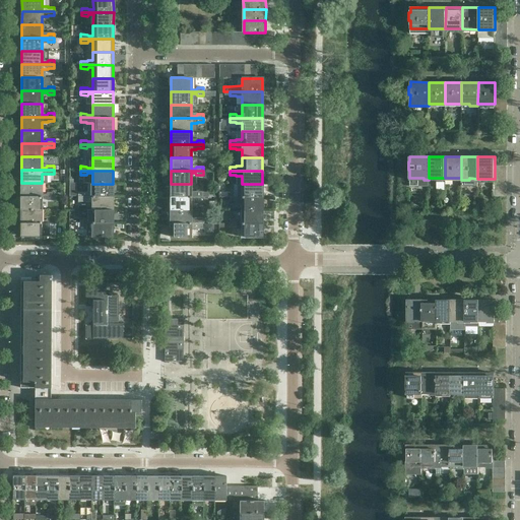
[(42,194),(42,183),(21,183),(21,196),(54,196),(54,192),(47,192),(46,194),(42,194)]
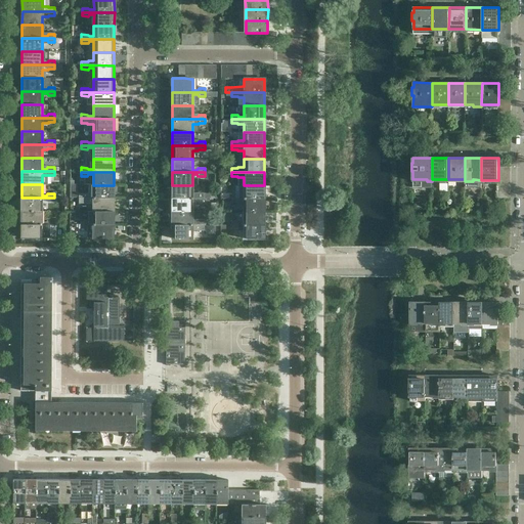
[(114,199),(114,185),(93,185),(93,193),(87,193),(87,194),(81,194),(81,198),(114,199)]
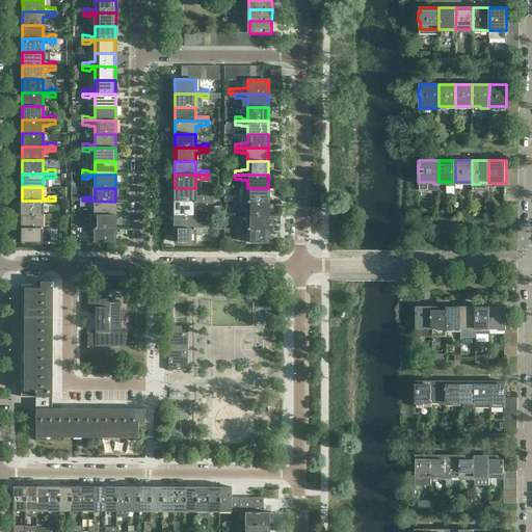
[(195,196),(195,188),(175,188),(175,202),(208,202),(213,202),(213,197),(202,197),(202,196),(195,196)]
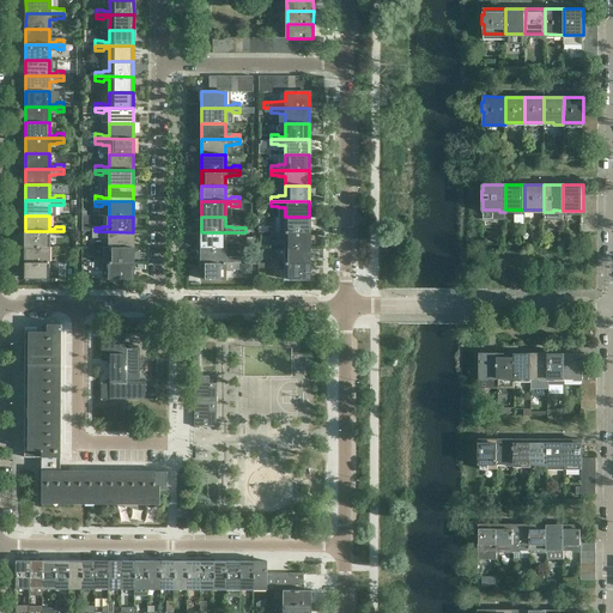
[(309,232),(309,217),(285,217),(285,226),(278,226),(278,228),(271,228),(271,232),(309,232)]
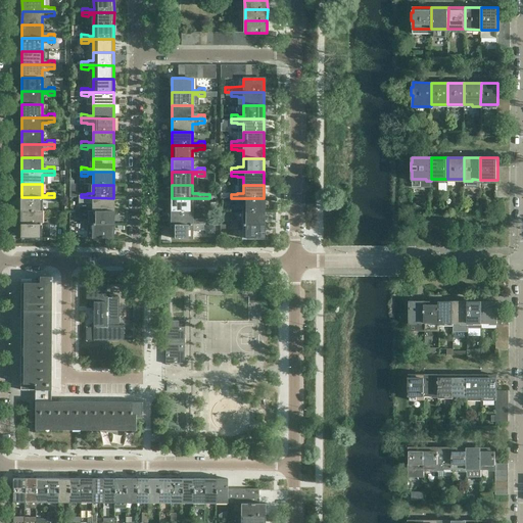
[(41,210),(42,199),(46,199),(47,201),(54,201),(54,197),(21,197),(21,210),(41,210)]
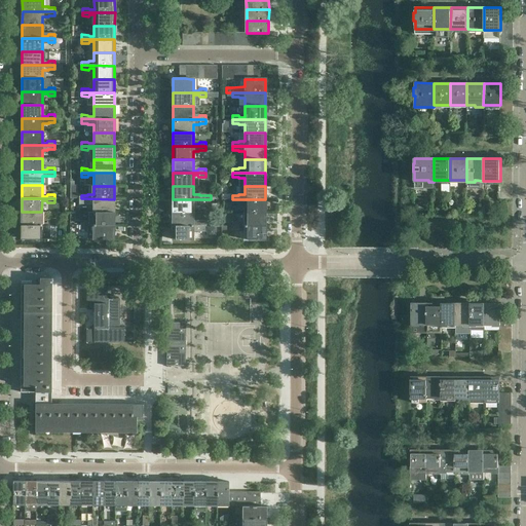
[(114,213),(114,199),(81,198),(81,203),(87,203),(88,201),(94,201),(94,213),(114,213)]
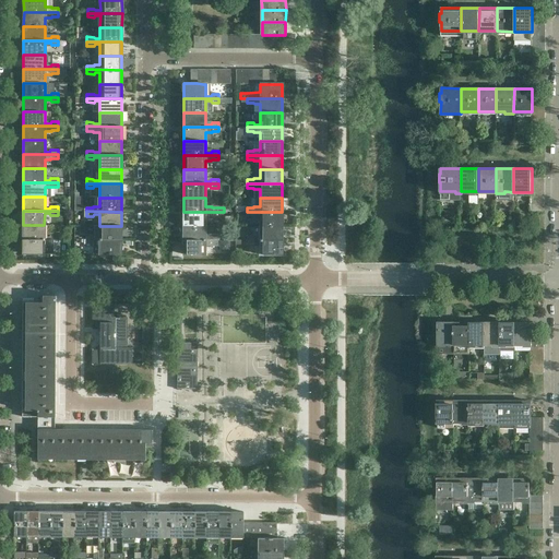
[(205,226),(205,214),(210,214),(211,216),(218,216),(218,212),(183,212),(183,226),(205,226)]
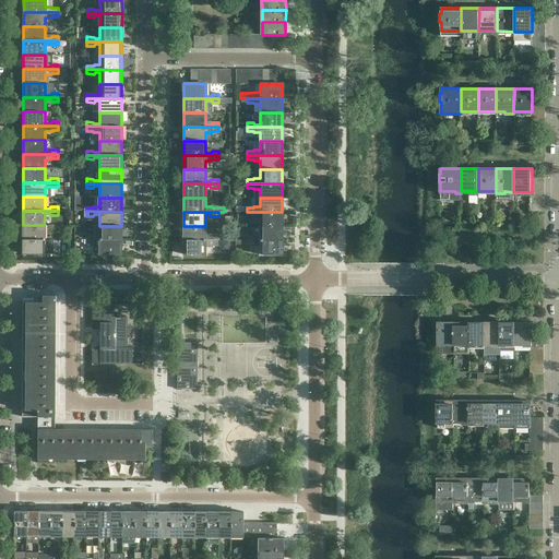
[(282,226),(282,212),(247,212),(247,216),(253,216),(254,214),(260,214),(260,226),(282,226)]
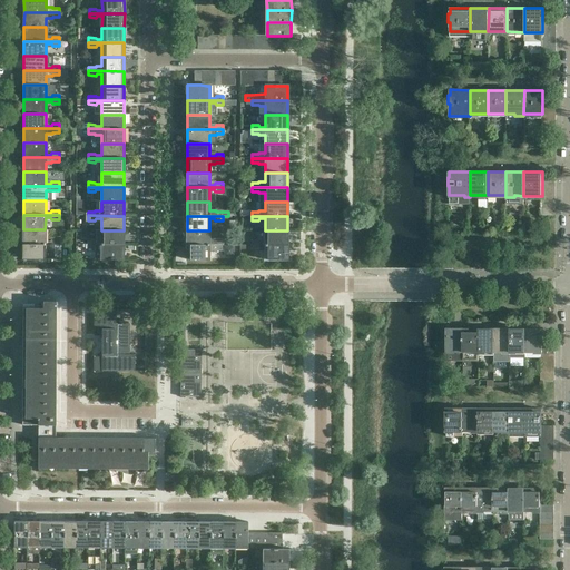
[(45,242),(45,229),(23,229),(22,244),(58,244),(58,239),(51,239),(50,242),(45,242)]
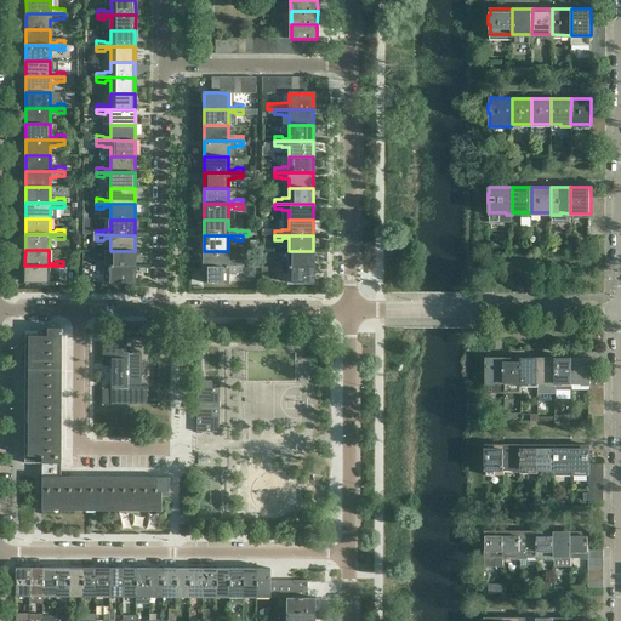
[(135,267),(135,251),(110,251),(110,263),(104,263),(103,262),(96,262),(96,267),(135,267)]
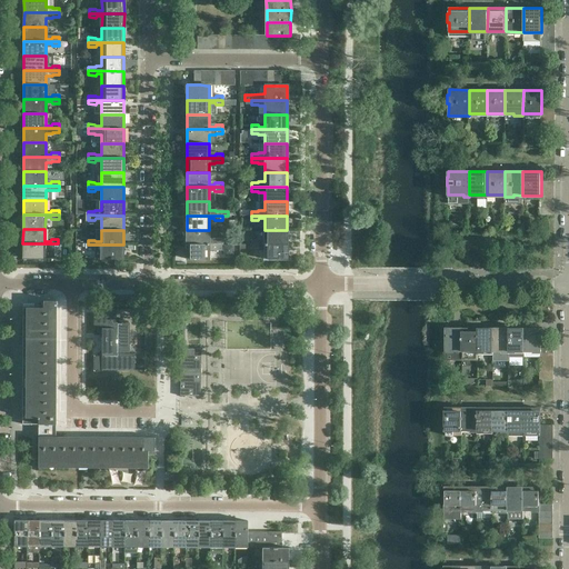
[(209,242),(209,230),(187,230),(187,245),(222,245),(222,240),(215,240),(213,242),(209,242)]
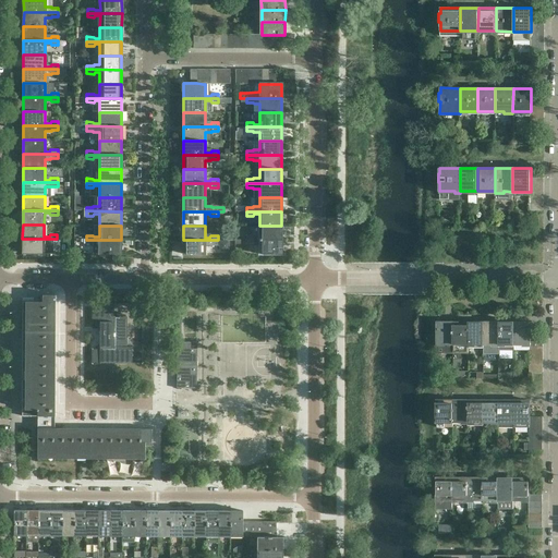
[(281,240),(281,226),(259,226),(259,238),(254,238),(253,235),(246,235),(246,240),(281,240)]
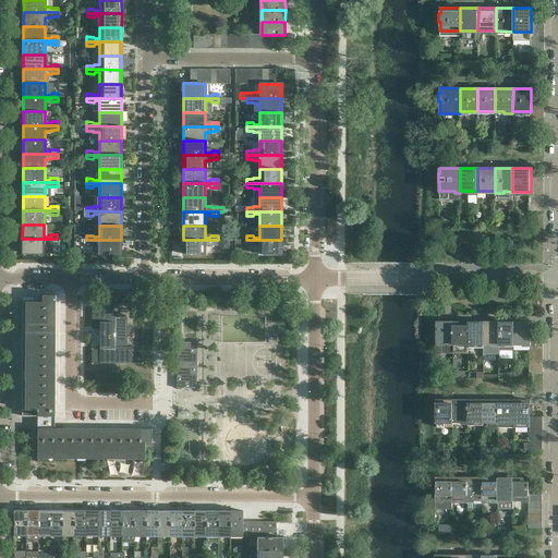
[(44,253),(44,244),(50,244),(50,243),(57,243),(57,242),(59,242),(59,244),(62,244),(62,239),(57,239),(22,239),(22,253),(44,253)]
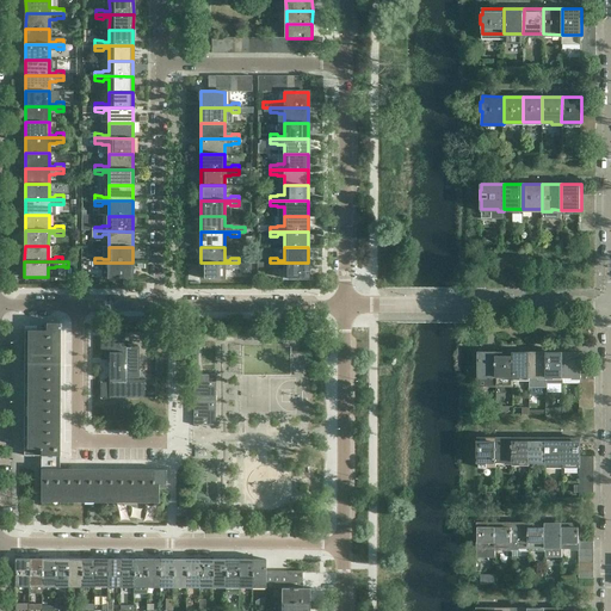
[(131,278),(133,263),(94,263),(93,266),(102,267),(103,265),(109,265),(107,278),(131,278)]
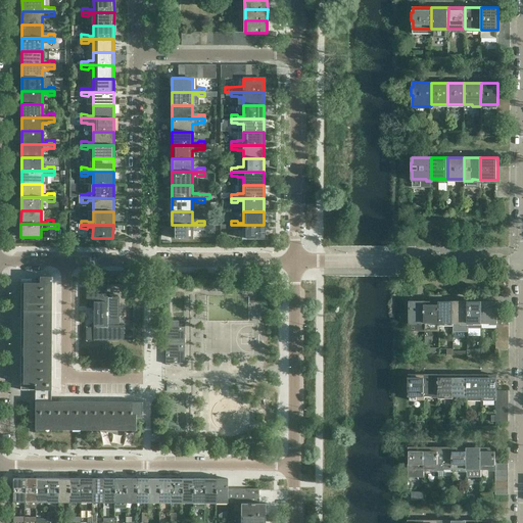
[(191,238),(192,230),(204,230),(204,225),(172,225),(171,238),(191,238)]
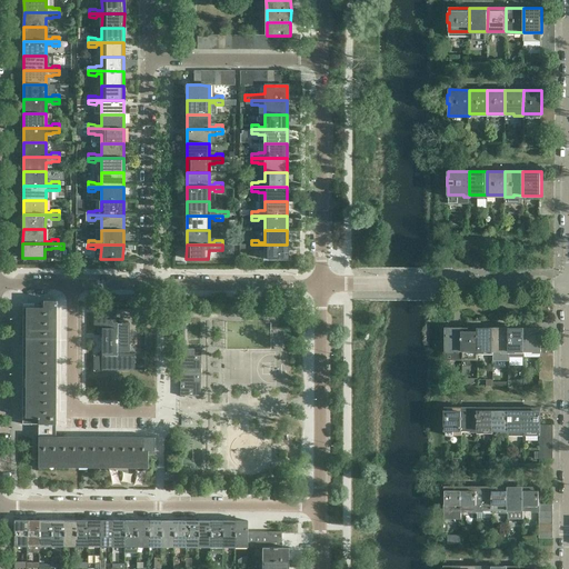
[(286,259),(287,245),(251,245),(251,249),(258,249),(259,247),(265,247),(263,259),(286,259)]
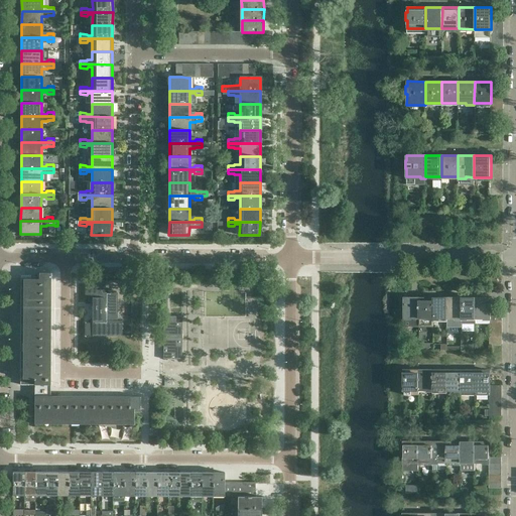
[(50,385),(50,273),(38,273),(38,279),(20,279),(20,385),(34,385),(50,385)]
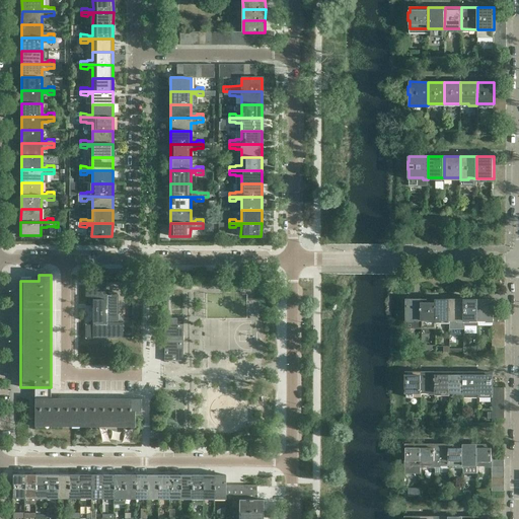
[(118,323),(118,295),(105,295),(105,283),(85,283),(85,306),(91,306),(91,305),(93,305),(93,309),(92,309),(92,323),(93,323),(93,325),(85,325),(85,338),(123,338),(123,323),(118,323)]
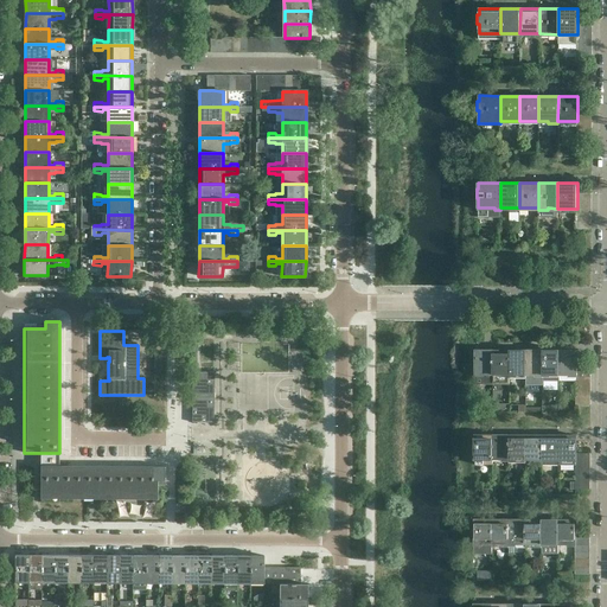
[(493,375),(493,351),(475,351),(475,375),(493,375)]
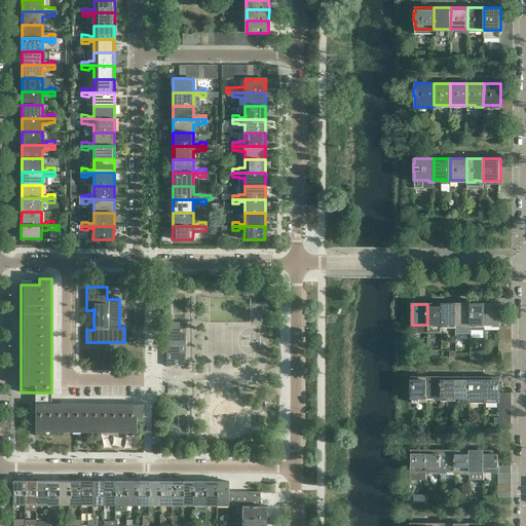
[(442,325),(442,304),(427,304),(427,325),(442,325)]
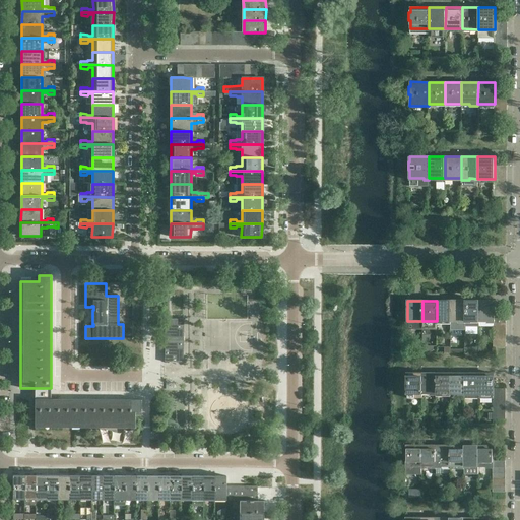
[(451,323),(451,321),(451,301),(437,301),(437,321),(437,323),(451,323)]
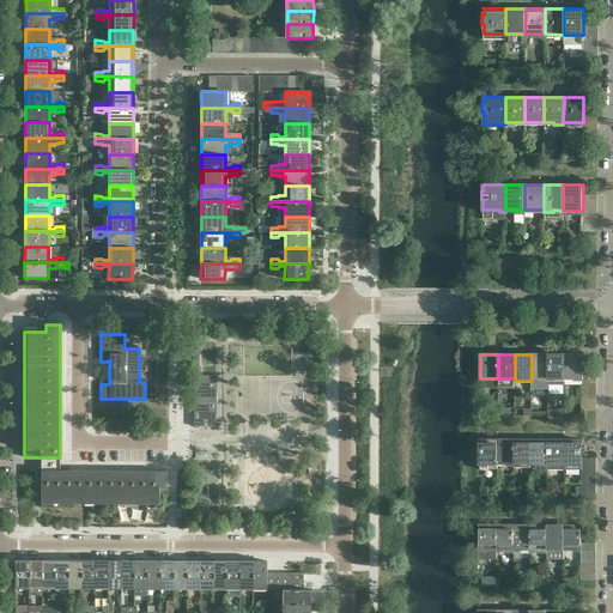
[(548,378),(548,354),(532,354),(532,378),(548,378)]
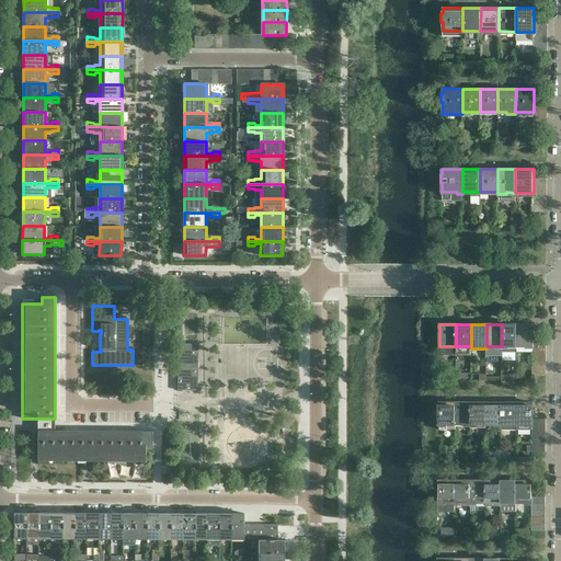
[(517,346),(517,324),(502,324),(502,346),(517,346)]
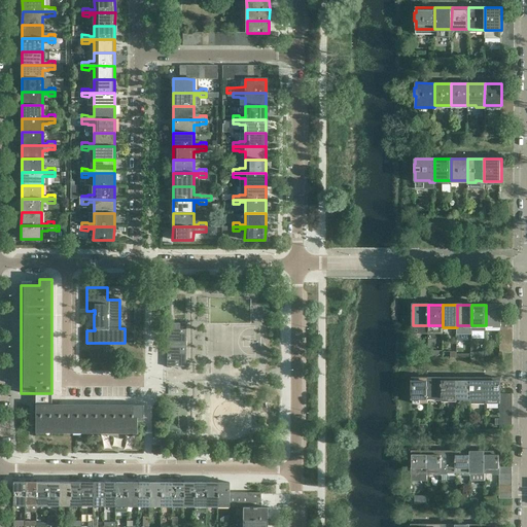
[(500,320),(500,305),(486,305),(486,325),(500,325),(500,326),(513,326),(513,320),(500,320)]
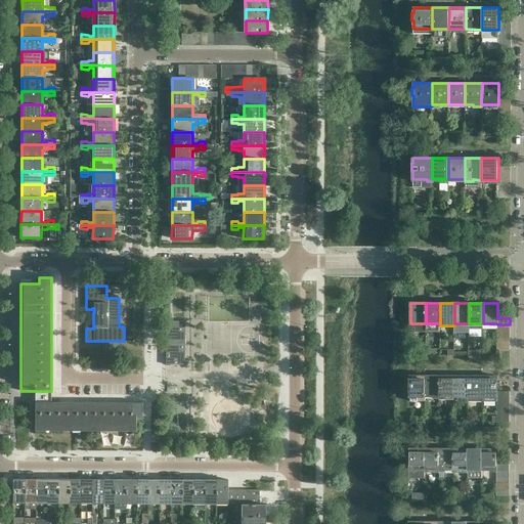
[(165,347),(165,364),(184,364),(184,326),(178,326),(178,322),(168,322),(165,322),(165,347)]
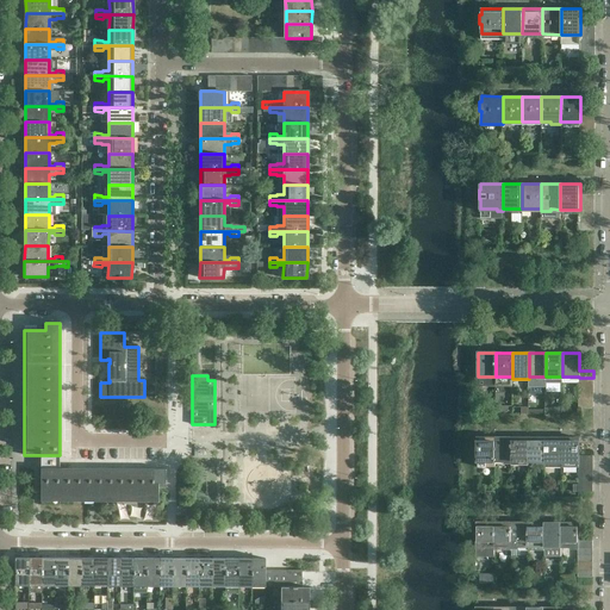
[(495,461),(495,437),(478,437),(478,461),(495,461)]
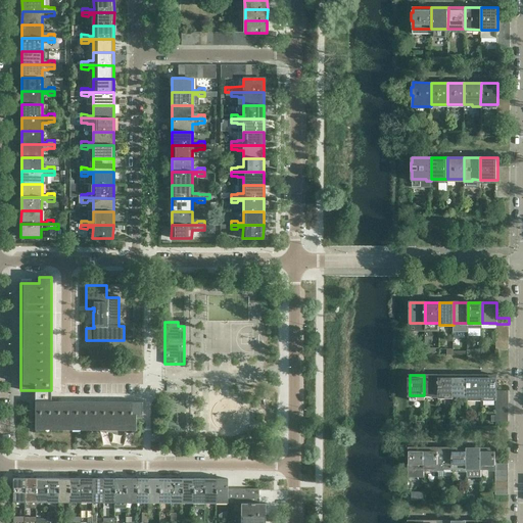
[(438,395),(438,375),(424,375),(424,395),(438,395)]
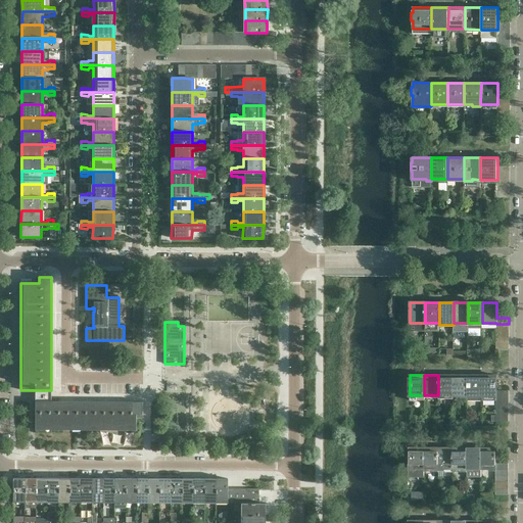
[(453,395),(453,375),(438,375),(438,395),(453,395)]
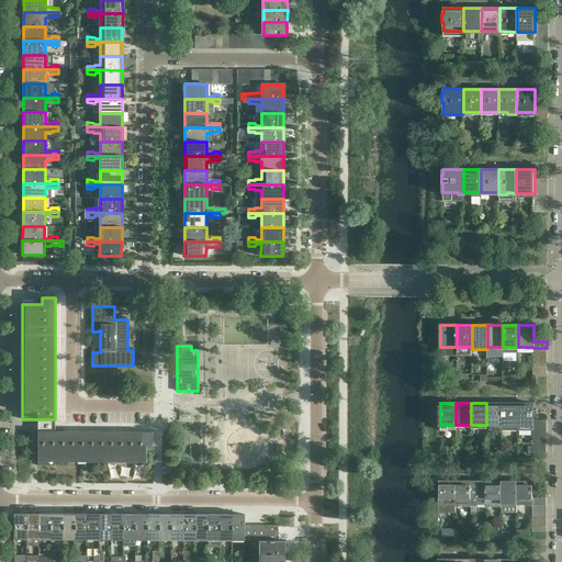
[(502,425),(502,403),(486,403),(486,425),(502,425)]
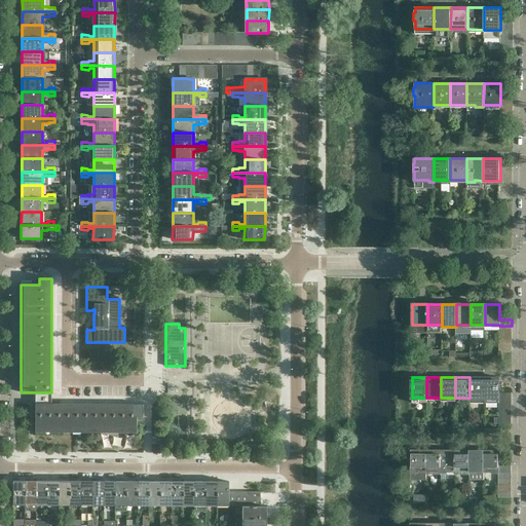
[(484,404),(484,377),(470,377),(470,398),(470,403),(484,404)]
